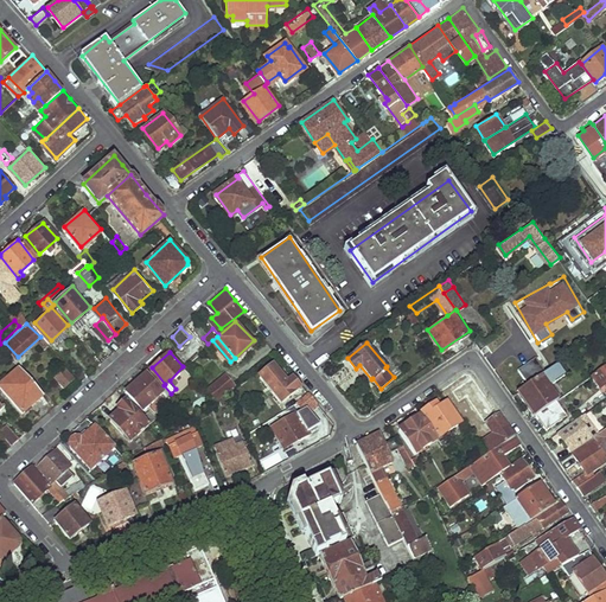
[(537,353),(518,365),(525,377),(544,366),(537,353)]
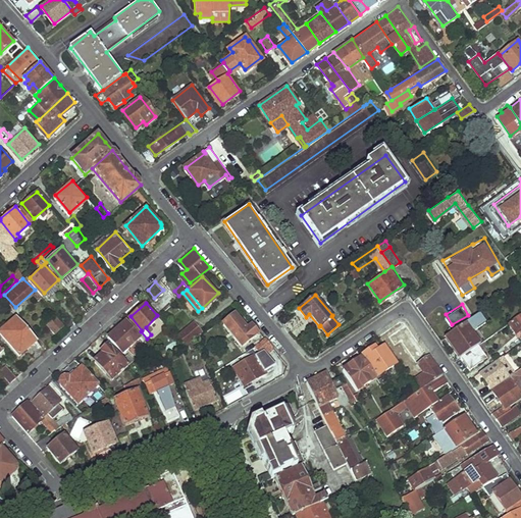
[(485,318),(480,310),(447,332),(462,355),(463,355),(479,343),(470,328),(485,318)]
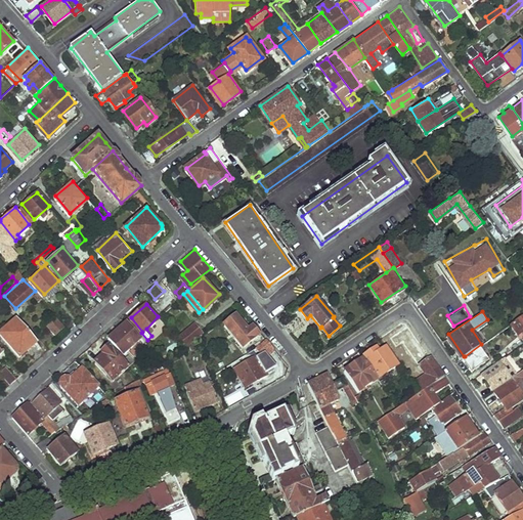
[(282,323),(290,332),(303,323),(296,313),(282,323)]
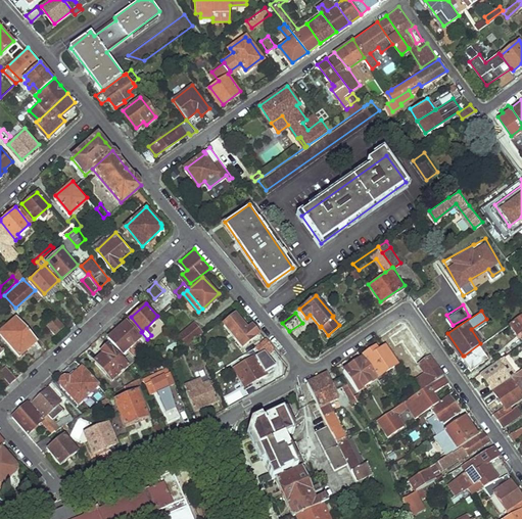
[(224,323),(242,345),(258,333),(251,324),(247,327),(235,314),(224,323)]
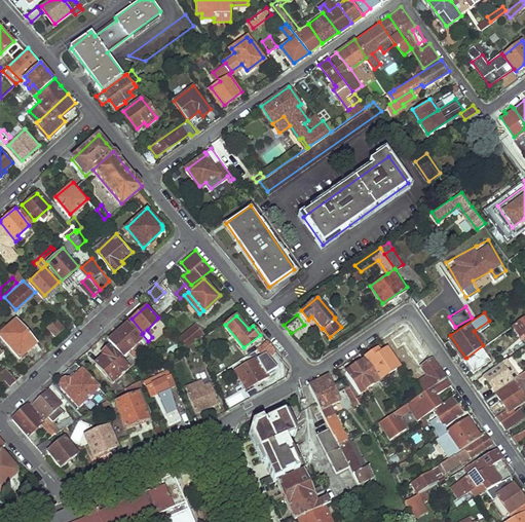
[(524,315),(513,324),(520,334),(524,330),(524,315)]
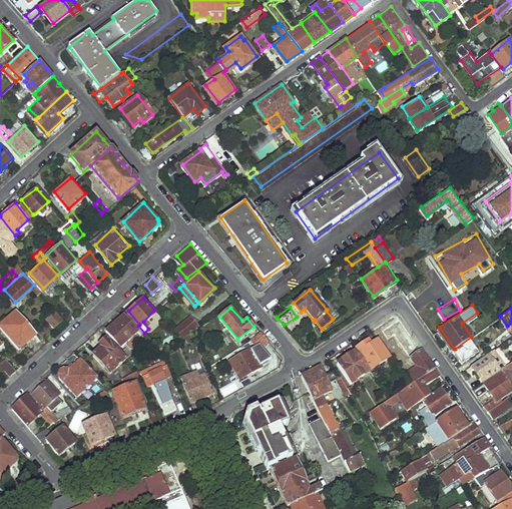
[(0,323),(20,347),(27,340),(25,337),(34,329),(16,309),(0,323)]
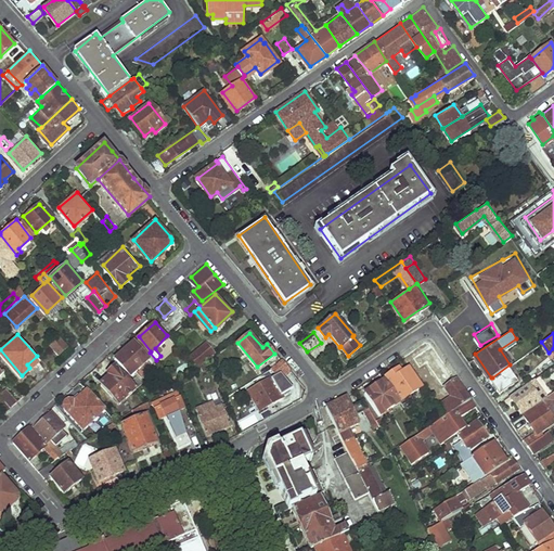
[(50,343),(58,350),(67,343),(60,335),(50,343)]
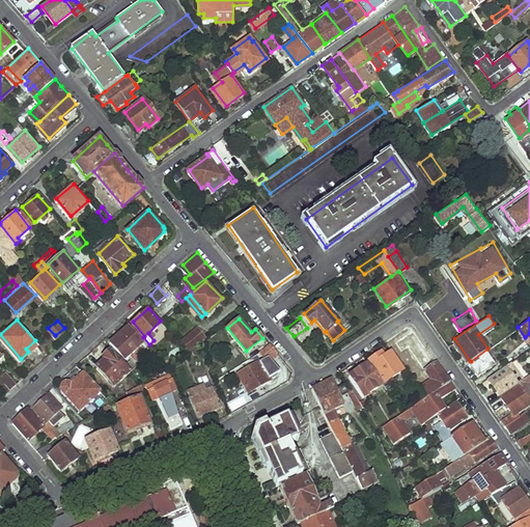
[(111,341),(126,358),(142,341),(129,326),(111,341)]
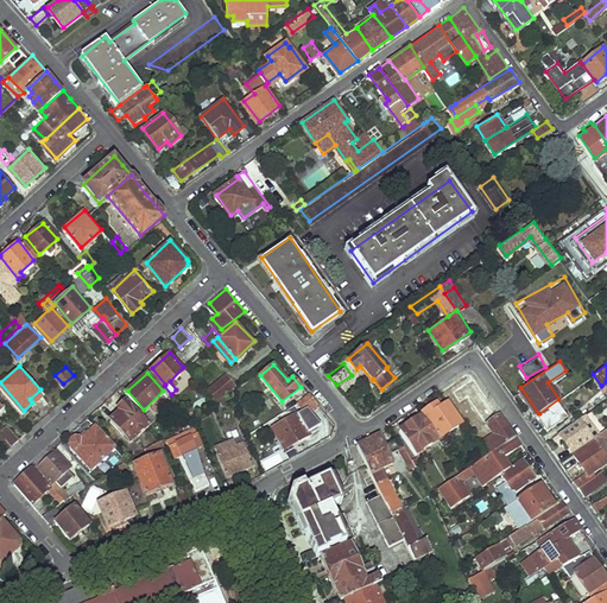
[(207,389),(216,401),(229,389),(235,383),(226,373),(207,389)]
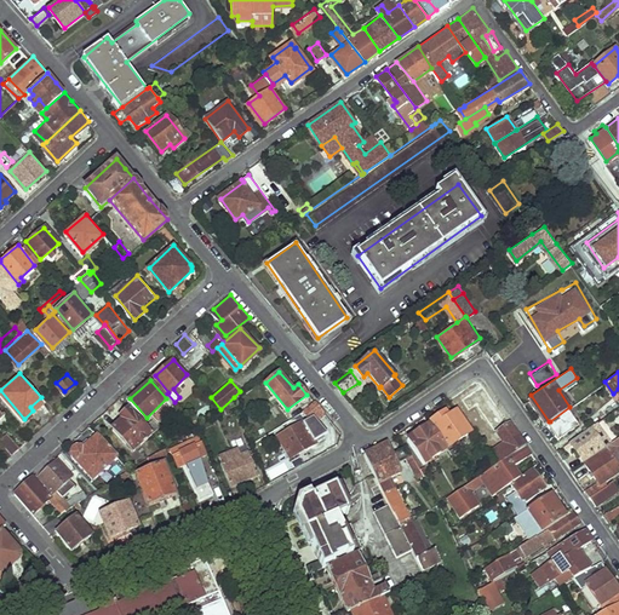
[(304,409),(310,417),(322,407),(315,398),(304,409)]
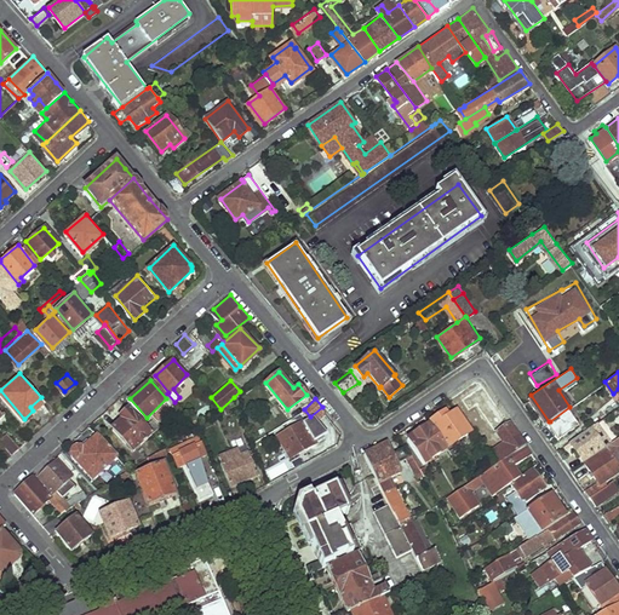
[(492,450),(499,461),(527,443),(499,402),(487,412),(505,441),(492,450)]
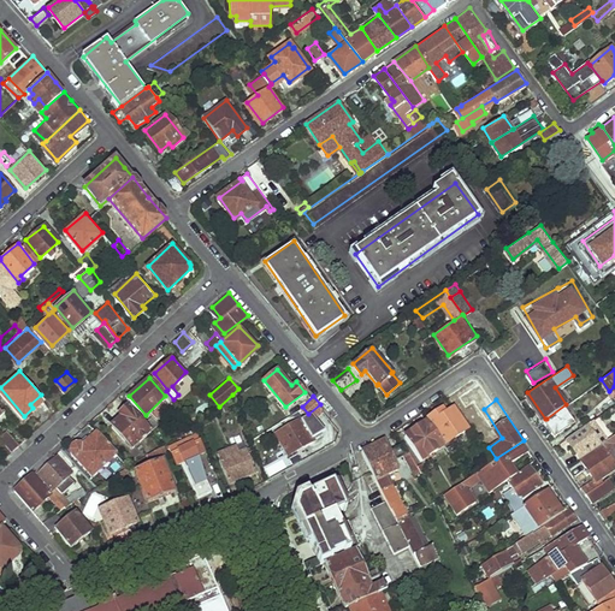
[(113,425),(132,446),(152,428),(130,403),(120,411),(123,415),(113,425)]
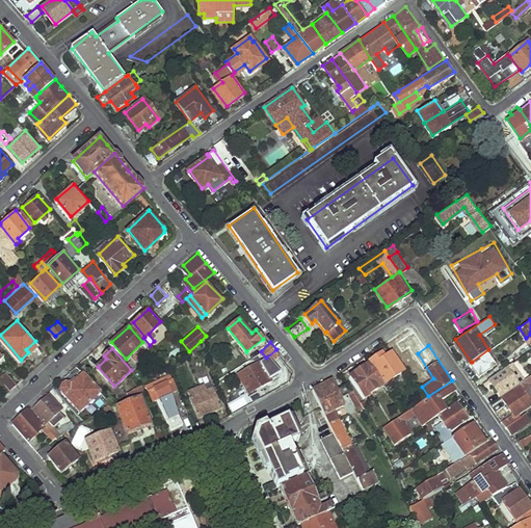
[(370,359),(385,380),(403,367),(392,349),(386,353),(383,350),(370,359)]
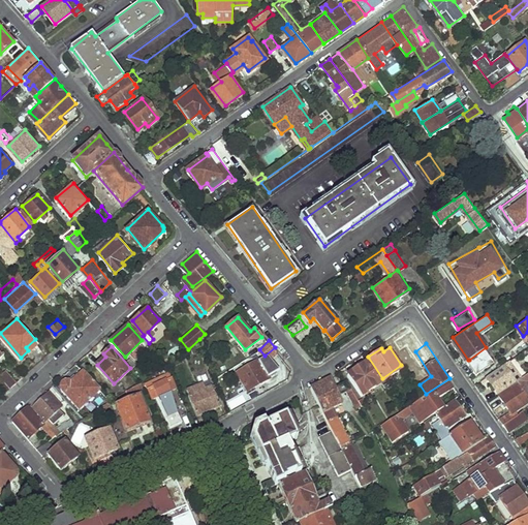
[(486,347),(469,360),(477,372),(495,359),(487,347),(486,347)]
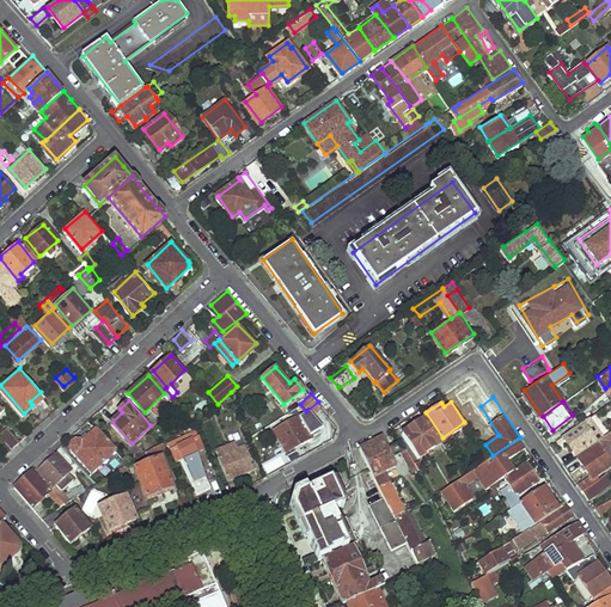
[(275,429),(286,449),(312,434),(310,427),(315,424),(306,411),(275,429)]
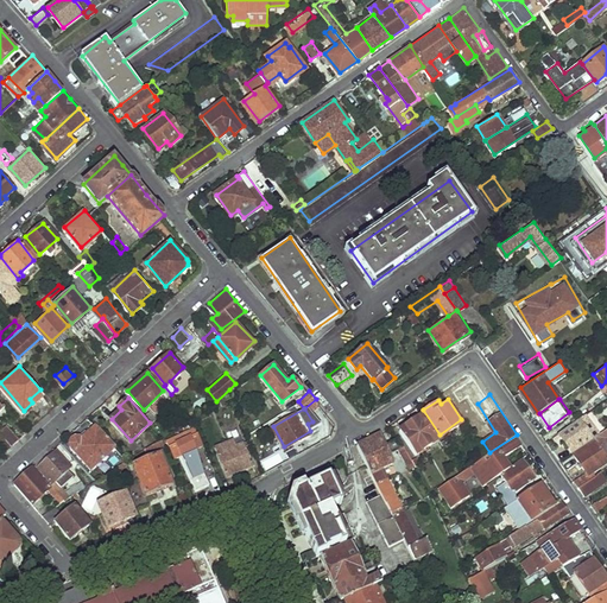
[(399,427),(416,452),(437,436),(421,411),(399,427)]
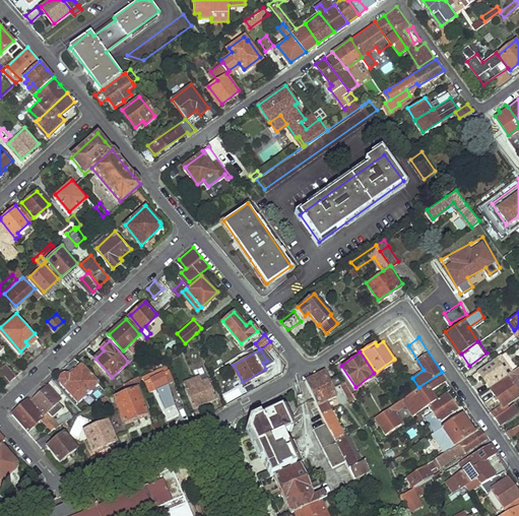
[(512,370),(500,353),(478,369),(491,384),(507,374),(512,370)]
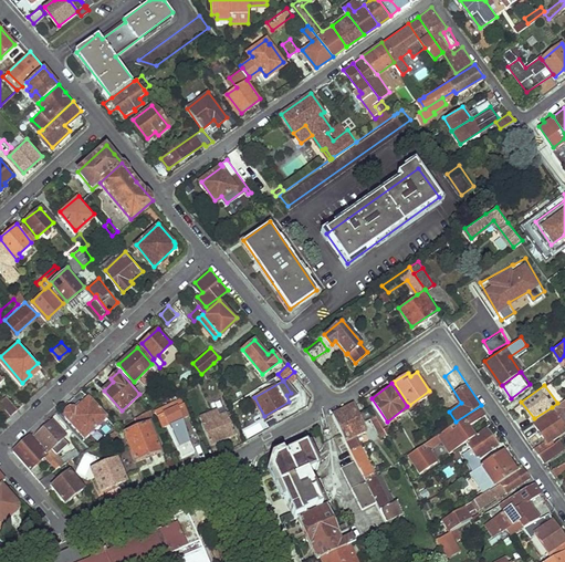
[(0,402),(10,414),(17,408),(4,394),(0,397),(0,402)]
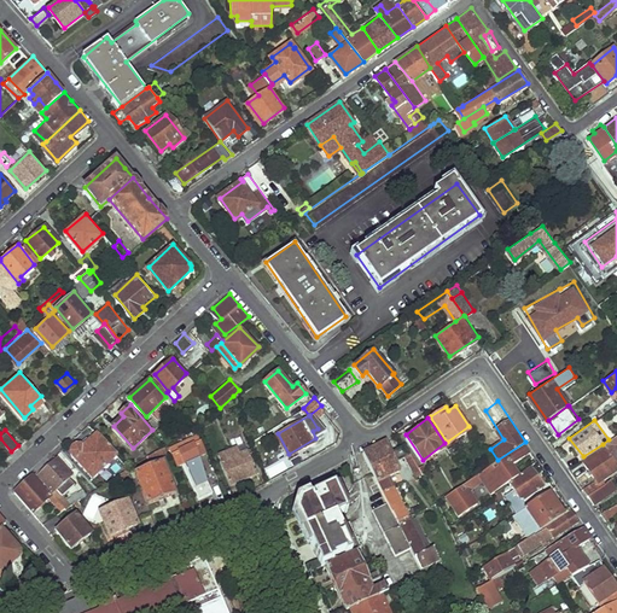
[(73,451),(93,473),(117,453),(99,432),(91,438),(88,436),(81,442),(76,443),(74,444),(73,448),(71,450),(73,451)]
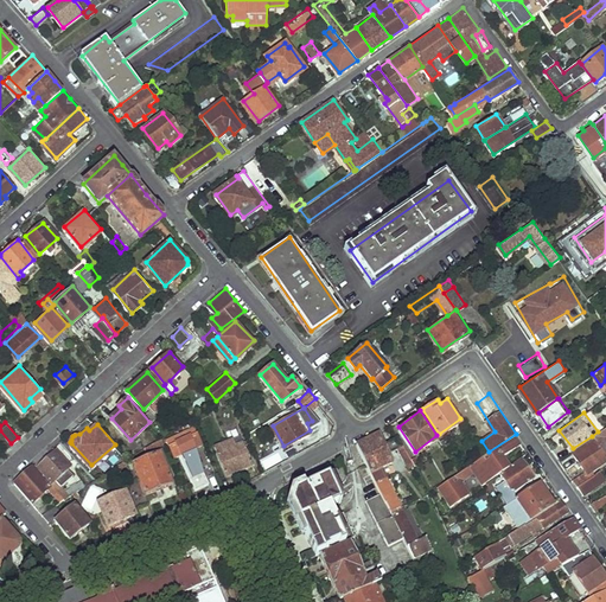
[(201,443),(192,427),(165,439),(173,458),(179,455),(193,487),(208,481),(192,447),(201,443)]
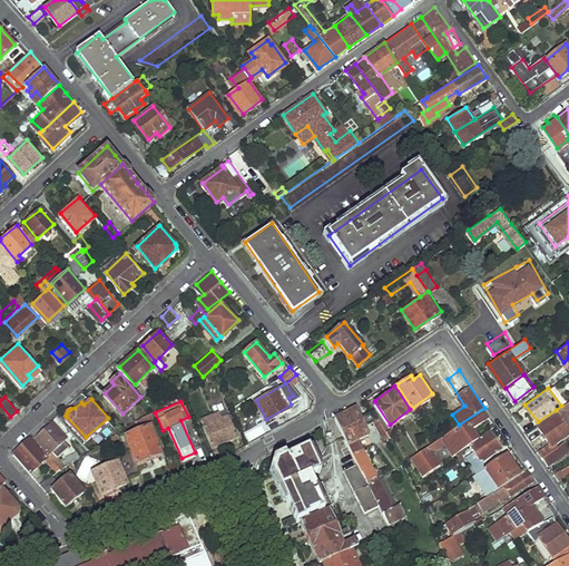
[(538,448),(543,455),(556,447),(553,442),(568,430),(568,427),(562,416),(568,411),(568,401),(561,406),(556,410),(557,411),(539,423),(549,440),(538,448)]
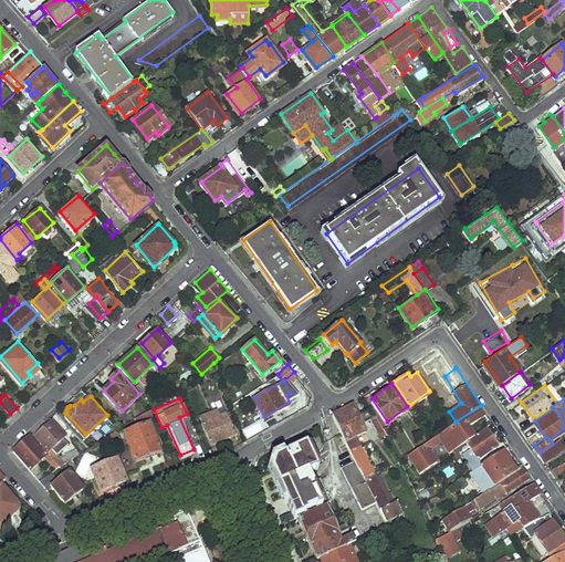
[(351,448),(358,445),(354,436),(367,429),(353,402),(334,412),(351,448)]
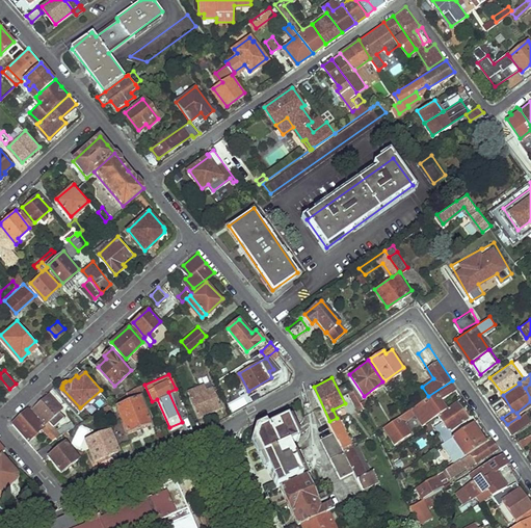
[(344,379),(359,407),(363,405),(360,400),(348,377),(344,379)]
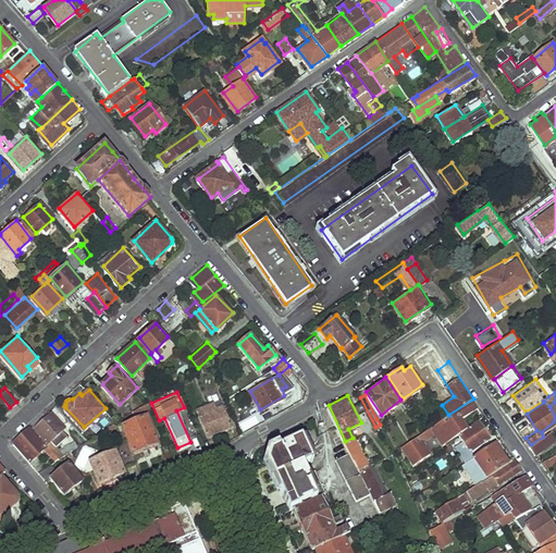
[(0,413),(2,415),(9,408),(0,397),(0,413)]
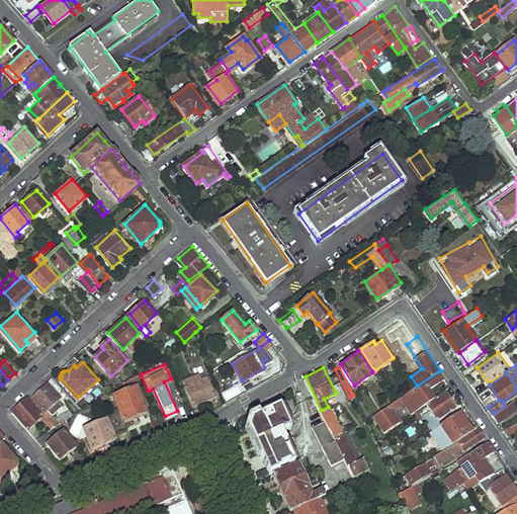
[(216,395),(205,370),(184,378),(185,383),(193,404),(216,395)]
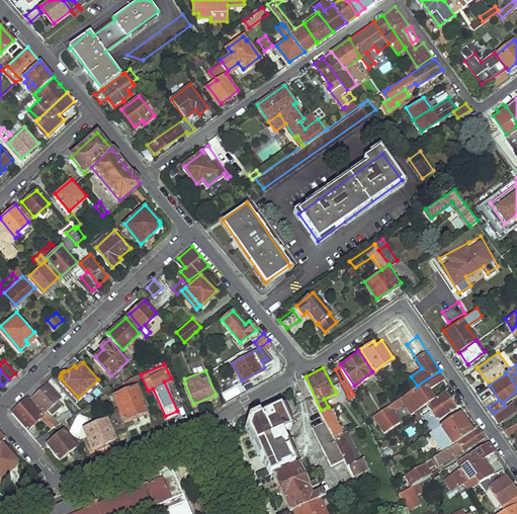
[(372,414),(382,429),(419,405),(426,400),(432,397),(427,390),(429,388),(445,377),(440,370),(417,386),(394,401),(395,402),(372,414)]
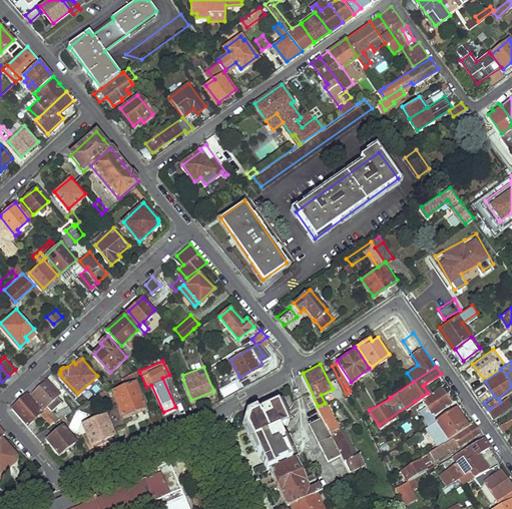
[(372,370),(377,379),(383,375),(377,367),(372,370)]
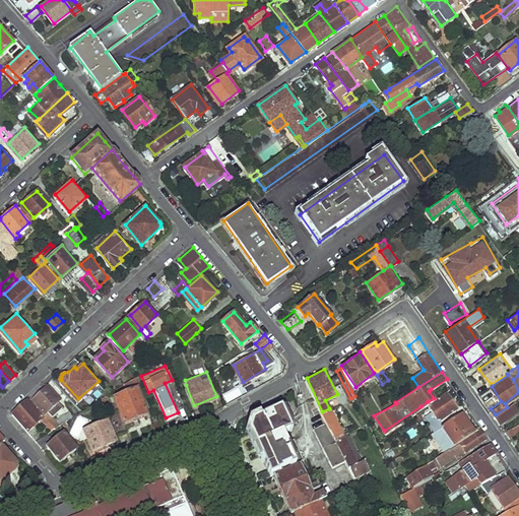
[(123,384),(126,389),(133,386),(141,382),(138,375),(123,384)]
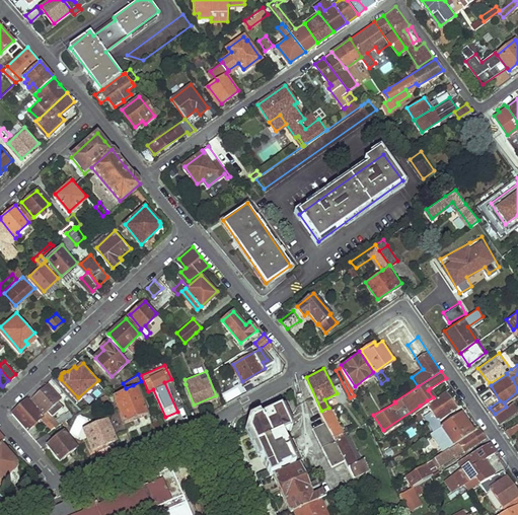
[(61,396),(49,383),(33,397),(45,411),(48,409),(52,414),(61,405),(57,400),(61,396)]
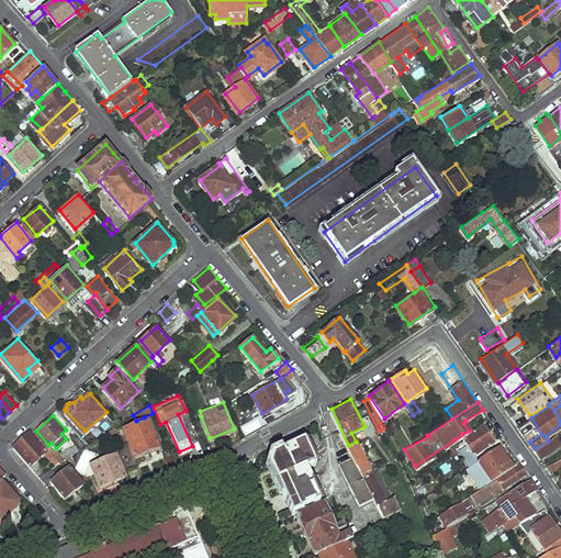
[(120,431),(131,457),(158,446),(147,420),(145,421),(137,424),(120,431)]
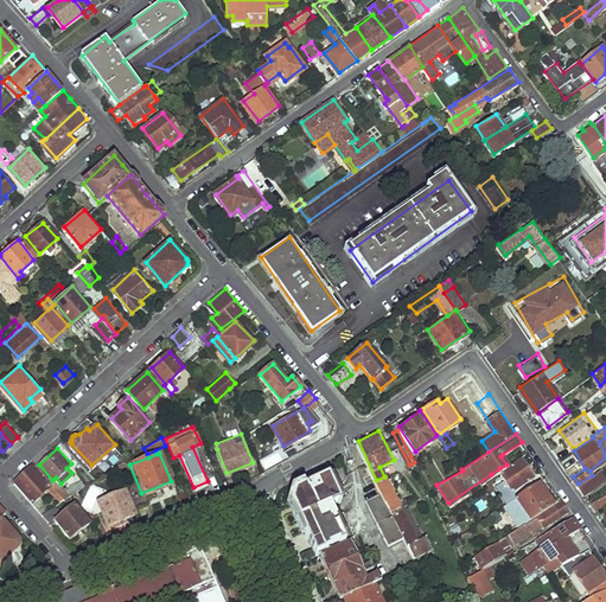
[(503,473),(512,488),(521,482),(535,473),(523,456),(501,471),(492,476),(493,478),(503,473)]
